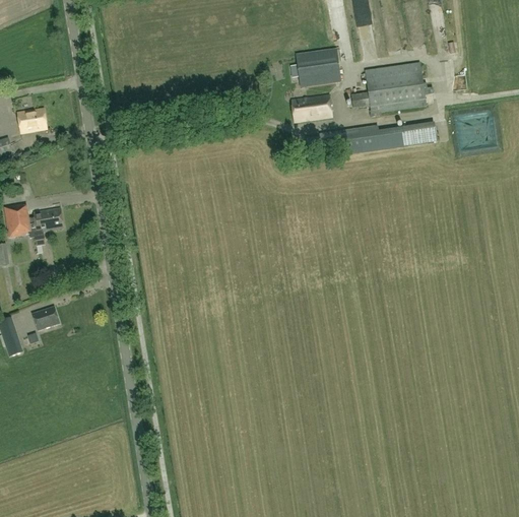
[(443,11),(443,0),(433,0),(434,11),(443,11)]
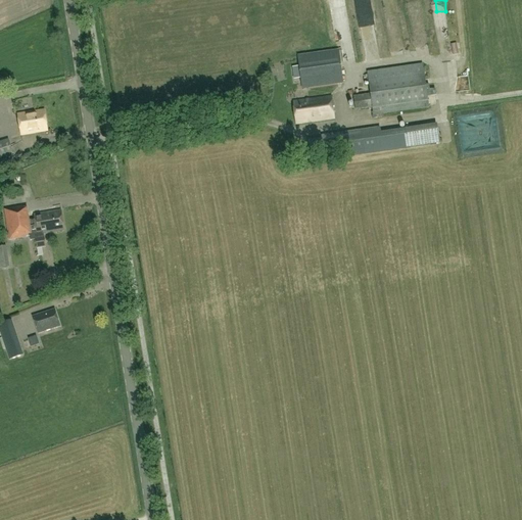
[(414,31),(426,30),(425,18),(413,19),(414,31)]
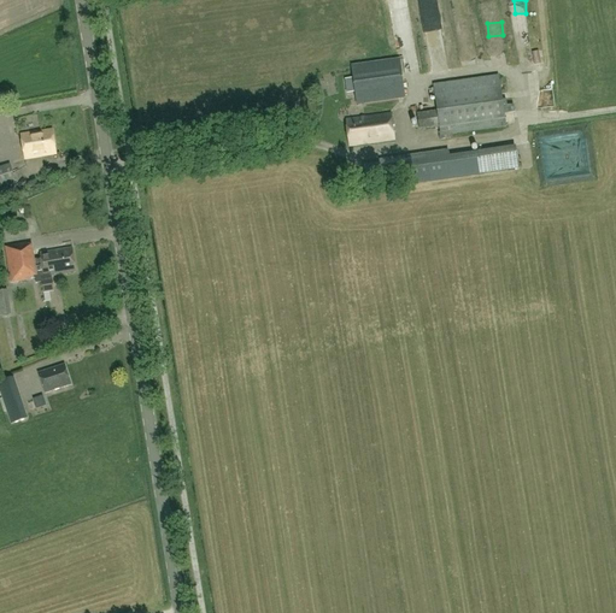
[(528,63),(540,60),(538,45),(524,48),(528,63)]
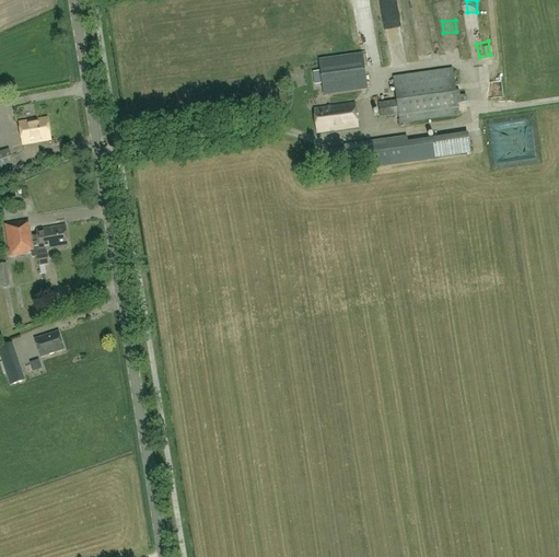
[(362,51),(318,57),(323,91),(367,85),(362,51)]
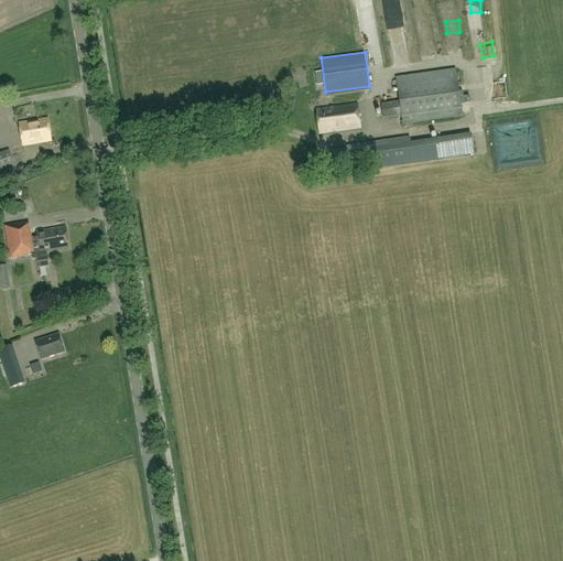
[(487,72),(496,66),(491,60),(483,66),(487,72)]
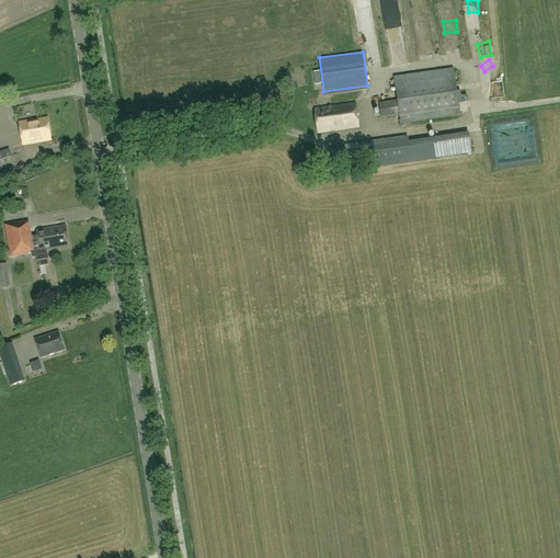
[(379,102),(380,115),(399,113),(399,118),(458,110),(452,67),(393,75),(397,99),(379,102)]
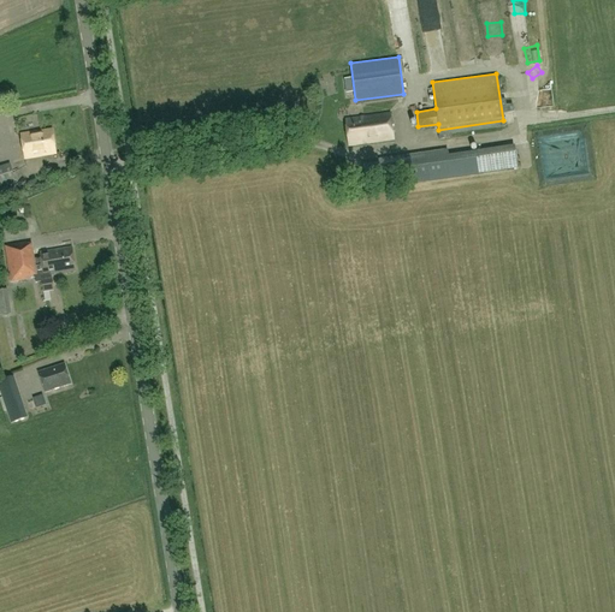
[(344,118),(348,144),(392,137),(389,111),(344,118)]
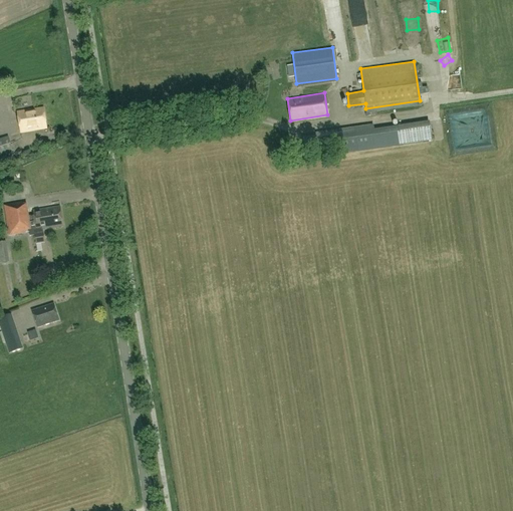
[(20,131),(46,125),(42,106),(16,110),(20,131)]
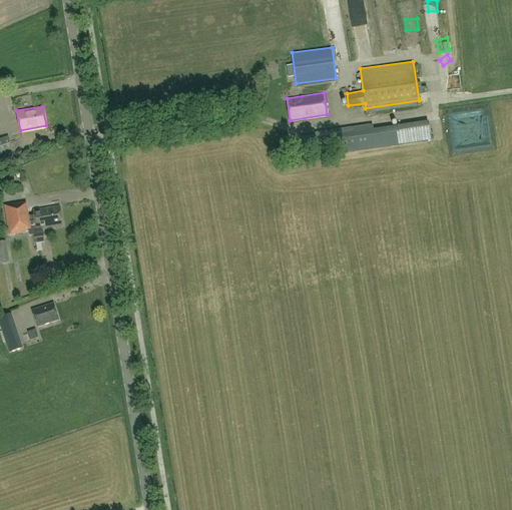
[(470,123),(463,124),(462,109),(453,110),(454,141),(463,140),(463,135),(471,135),(470,123)]
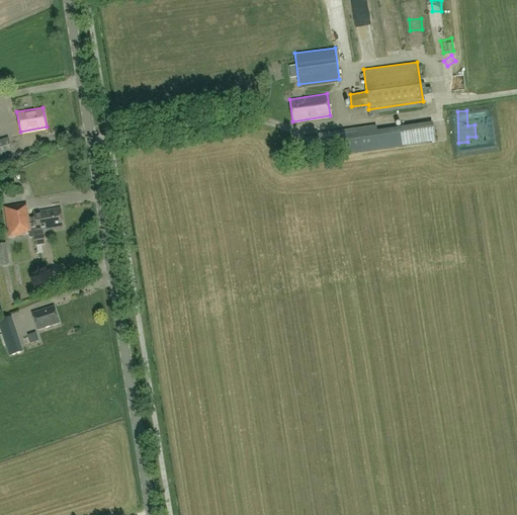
[(429,121),(359,132),(358,126),(336,130),(339,149),(339,153),(432,139),(429,121)]
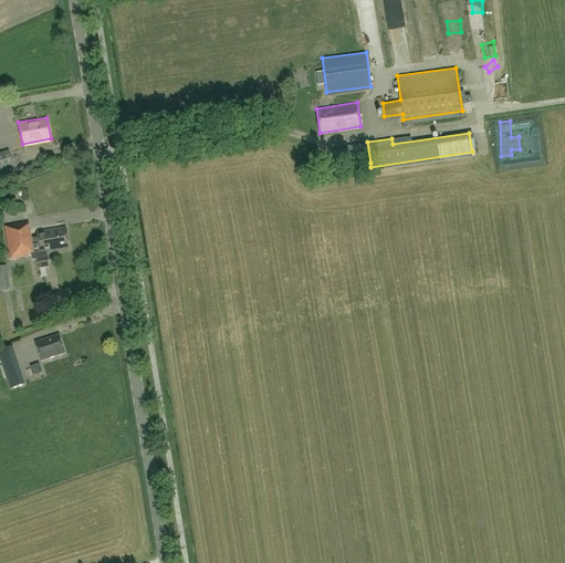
[(0,175),(0,168),(12,165),(8,148),(0,149),(0,175)]
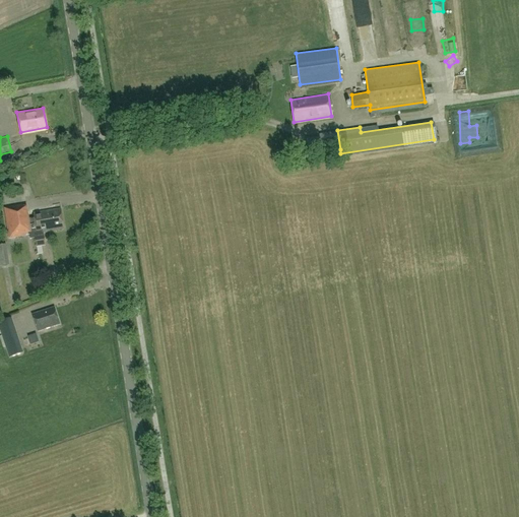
[(0,185),(12,187),(13,178),(1,176),(0,181),(0,185)]
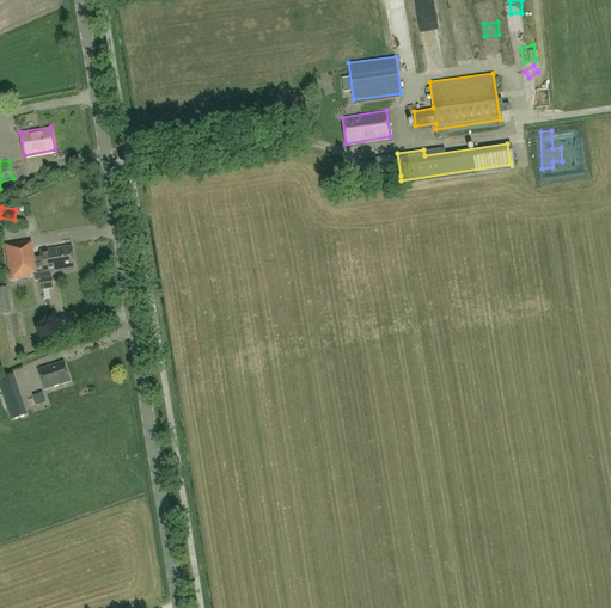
[(26,239),(5,243),(10,277),(31,274),(26,239)]
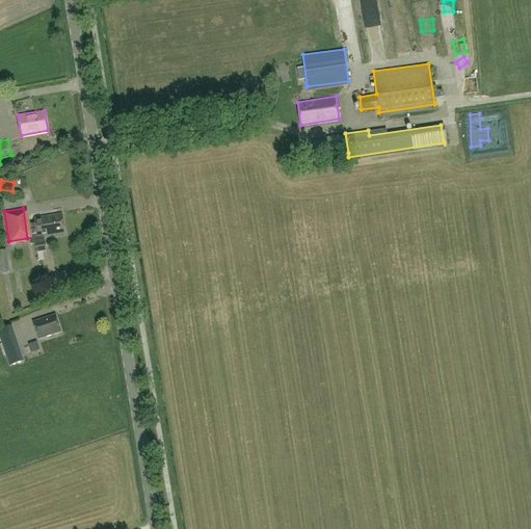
[(56,223),(63,222),(62,211),(33,215),(34,219),(31,219),(32,226),(50,222),(55,221),(56,223)]
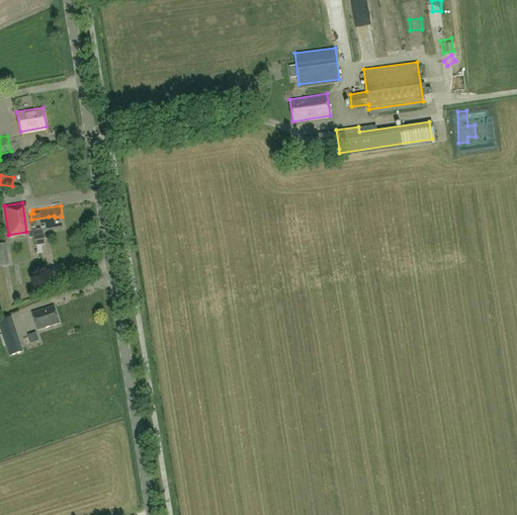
[(31,220),(30,213),(26,215),(28,231),(33,230),(35,242),(44,241),(41,229),(64,225),(62,217),(55,218),(54,216),(49,217),(31,220)]
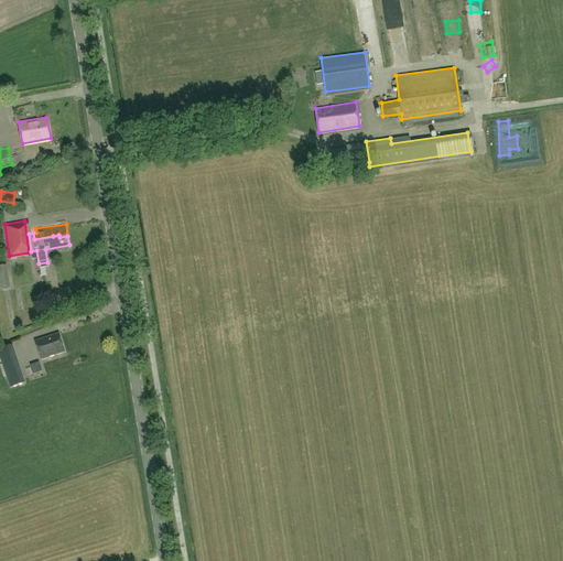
[(0,287),(9,286),(6,262),(0,263),(0,287)]
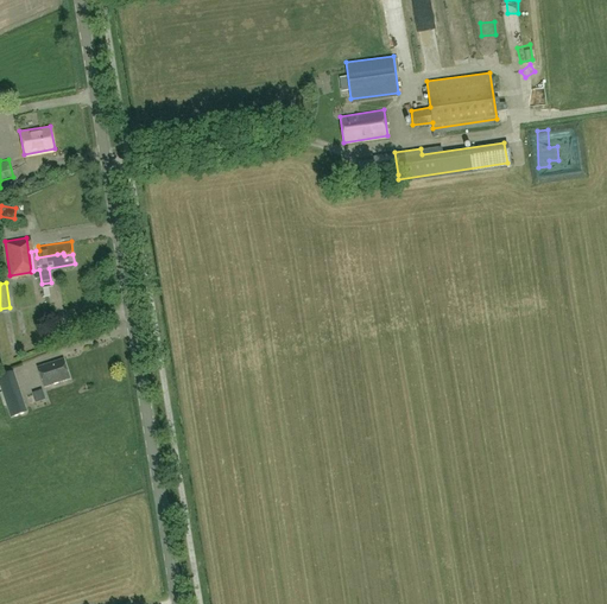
[(44,385),(70,376),(63,356),(37,366),(44,385)]
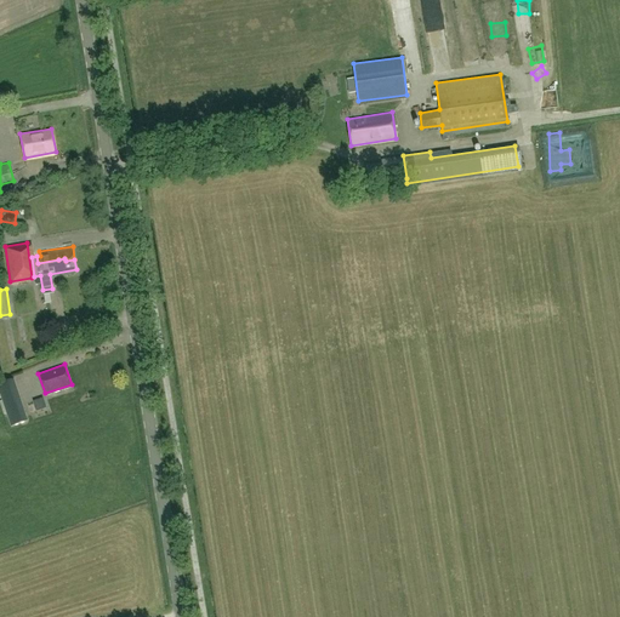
[(13,377),(0,381),(0,392),(11,424),(27,418),(13,377)]
